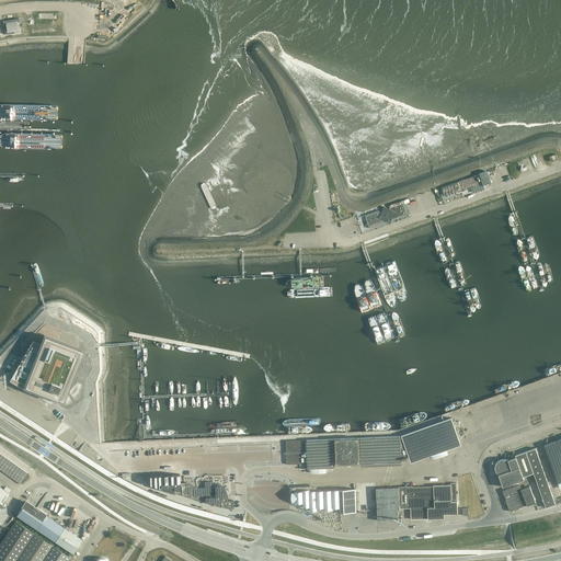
[(3,21),(6,34),(14,33),(12,22),(20,21),(19,19),(3,21)]
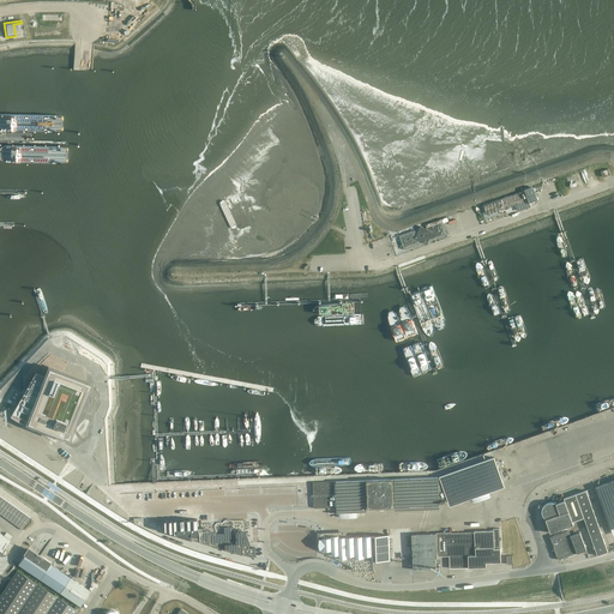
[(515,194),(511,196),(515,205),(518,204),(521,203),(524,202),(528,200),(524,191),(522,192),(518,193),(515,194)]
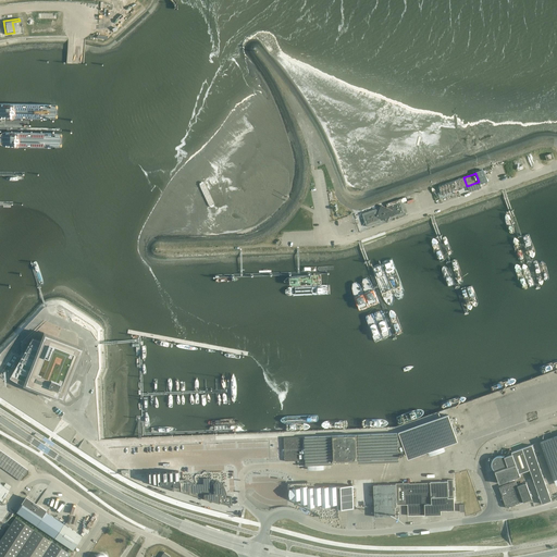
[(442,185),(440,186),(442,195),(445,194),(448,193),(452,192),(455,190),(457,189),(460,188),(463,187),(460,178),(457,180),(455,181),(452,182),(448,183),(445,184),(442,185)]
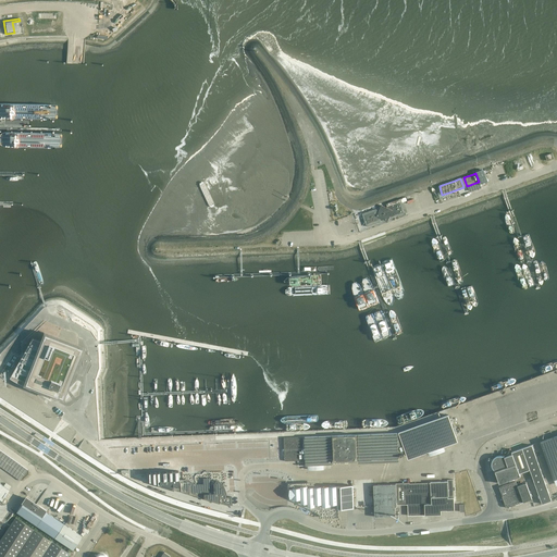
[(380,219),(382,219),(387,221),(390,217),(391,217),(403,212),(399,202),(401,201),(400,199),(387,203),(387,206),(386,207),(386,208),(381,205),(379,210),(375,209),(362,213),(367,226),(381,221),(380,219)]
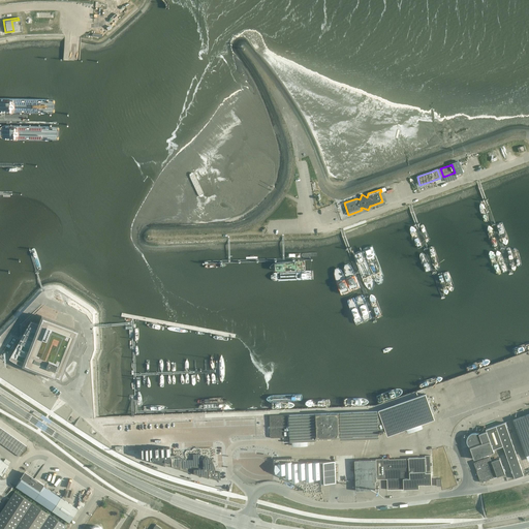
[(44,286),(45,303),(56,303),(55,296),(57,296),(57,290),(55,290),(55,286),(44,286)]
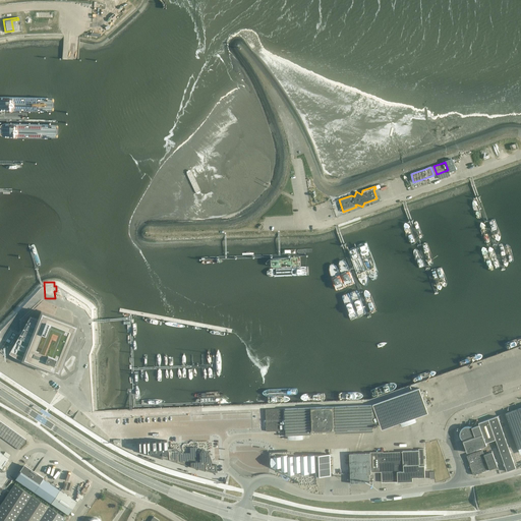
[(30,315),(8,353),(29,364),(30,361),(58,372),(72,337),(76,326),(42,311),(39,319),(30,315)]
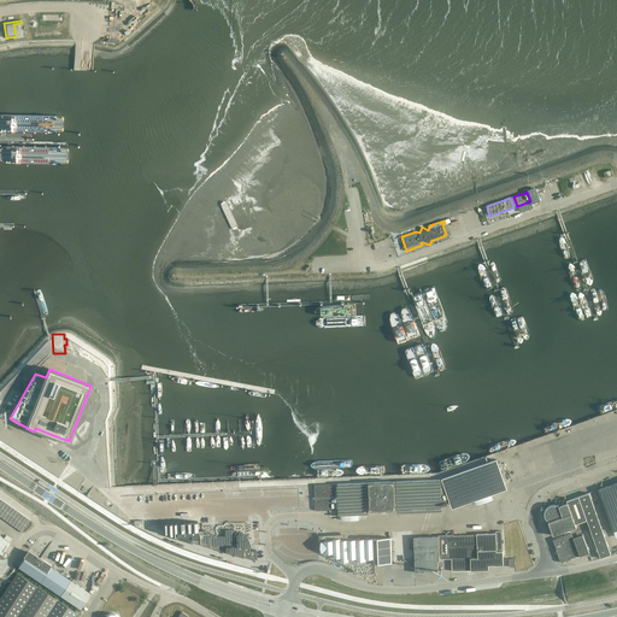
[(497,459),(440,480),(315,485),(316,511),(339,510),(339,515),(342,515),(342,519),(357,519),(357,515),(369,513),(368,509),(369,509),(369,511),(381,510),(381,511),(382,512),(386,512),(386,510),(395,510),(395,507),(441,505),(444,505),(442,504),(448,503),(448,504),(450,503),(450,504),(464,499),(468,503),(475,500),(477,505),(492,499),(491,494),(499,492),(498,487),(505,485),(497,459)]
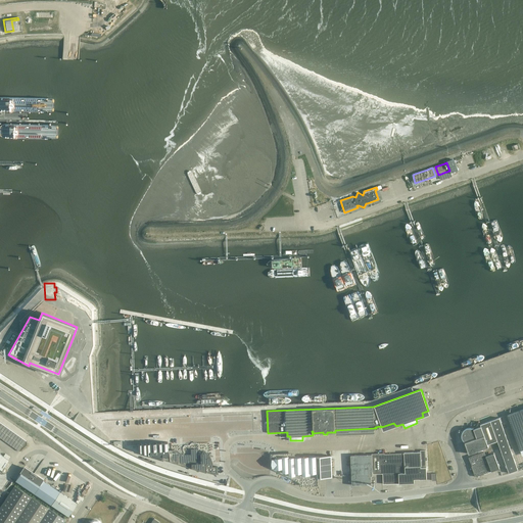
[(522,409),(508,415),(520,450),(522,448),(522,409)]
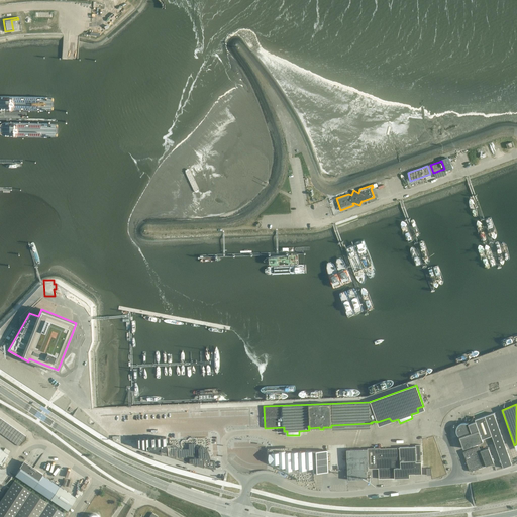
[(494,413),(485,416),(492,435),(503,468),(512,464),(494,413)]
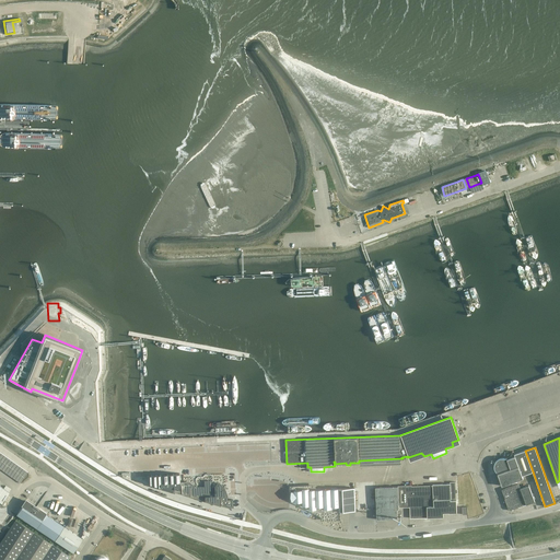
[(497,461),(493,462),(494,465),(494,468),(496,470),(498,473),(502,486),(523,478),(522,476),(533,471),(525,451),(514,454),(514,455),(513,455),(512,454),(510,455),(508,456),(509,457),(506,457),(505,458),(502,458),(499,458),(497,461)]
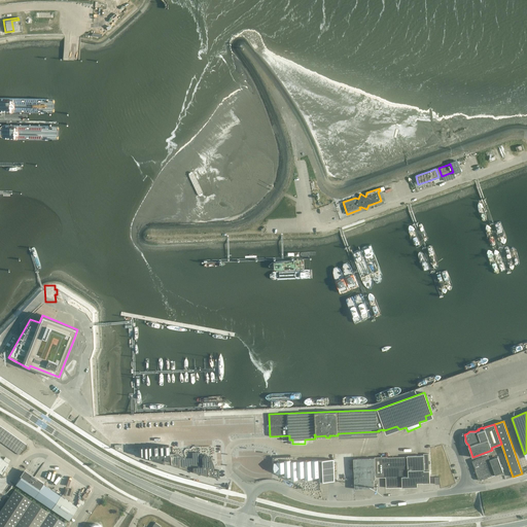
[(375,472),(376,478),(385,478),(386,488),(417,486),(417,483),(422,482),(422,483),(430,482),(428,453),(423,454),(423,455),(407,456),(387,457),(387,456),(381,457),(381,472),(375,472)]
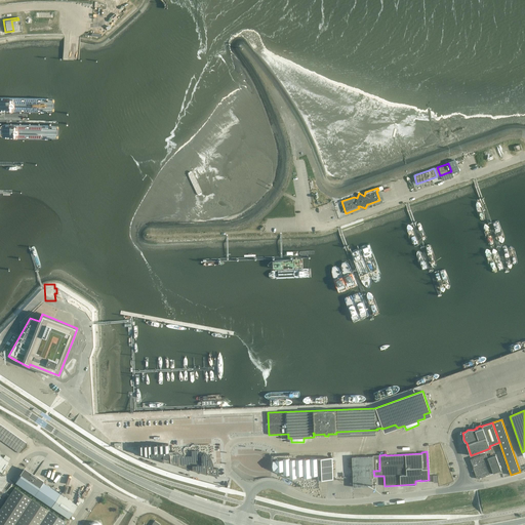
[(471,458),(473,463),(487,458),(485,453),(471,458)]
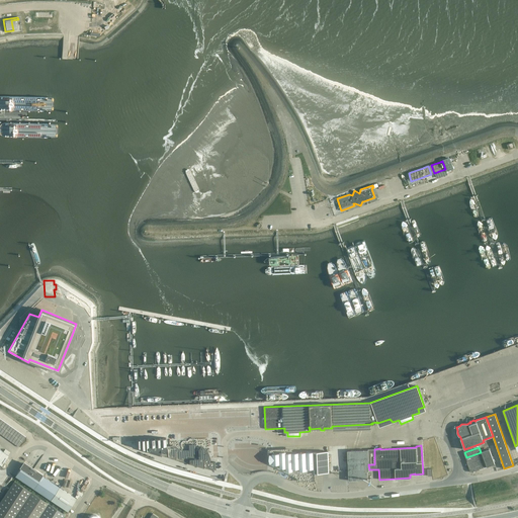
[(0,464),(1,465),(8,455),(3,452),(0,449),(0,464)]
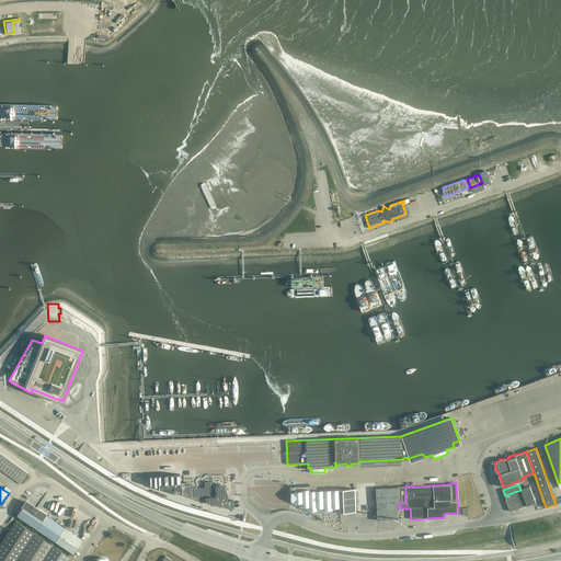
[(511,512),(536,502),(529,487),(521,490),(505,495),(504,495),(506,501),(505,502),(506,504),(507,503),(511,512)]
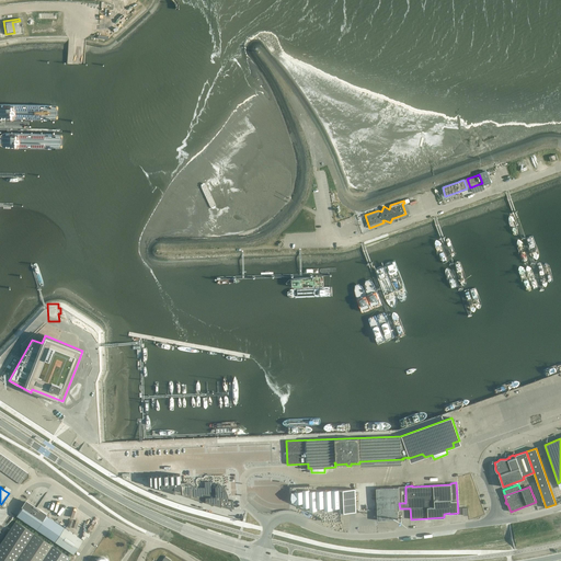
[(400,511),(400,508),(399,503),(399,488),(376,488),(377,521),(398,519),(398,511),(400,511)]
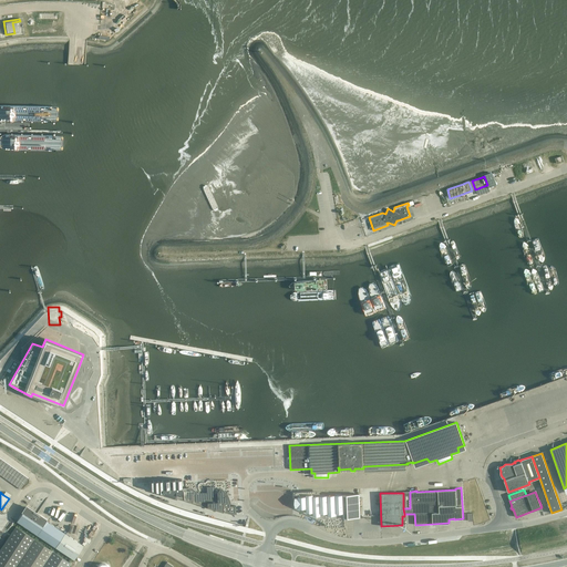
[(301,502),(299,502),(300,505),(301,505),(301,507),(306,507),(307,512),(313,512),(313,515),(320,515),(320,518),(325,518),(327,518),(326,512),(328,511),(328,518),(344,517),(352,517),(352,516),(359,516),(359,517),(360,517),(359,497),(358,495),(359,495),(359,494),(337,495),(336,495),(319,495),(312,496),(312,497),(311,497),(300,497),(301,502)]
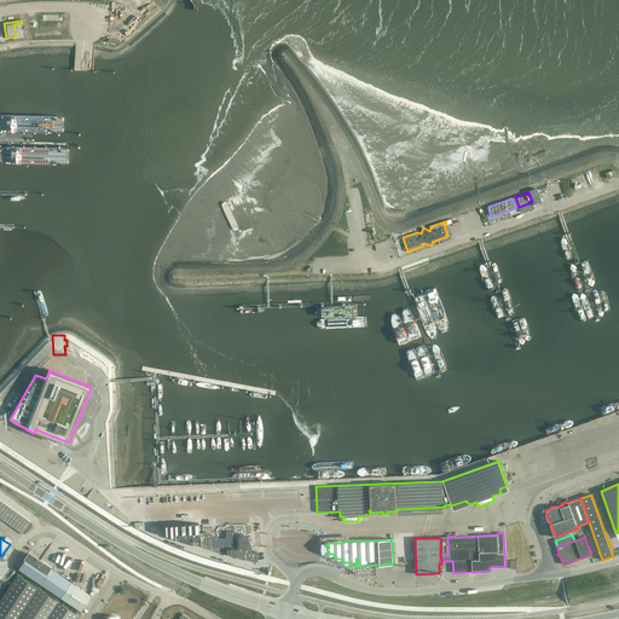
[(81,611),(91,595),(70,582),(28,554),(18,570),(61,597),(81,611)]
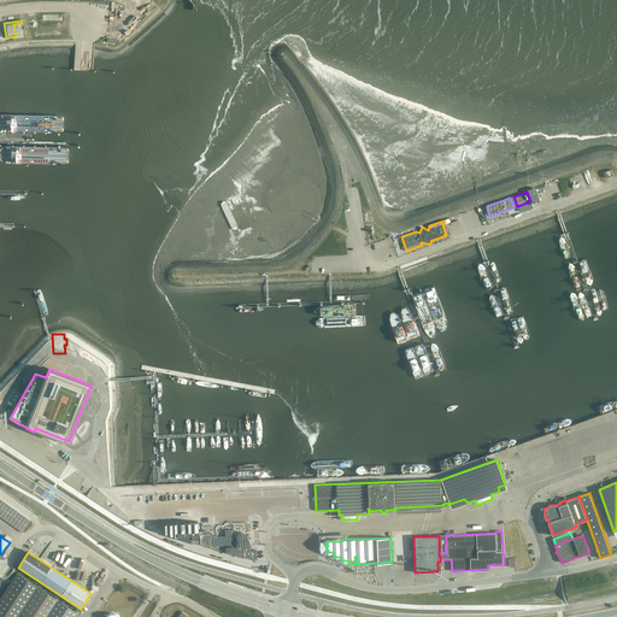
[(17,573),(0,598),(0,616),(75,616),(77,613),(17,573)]
